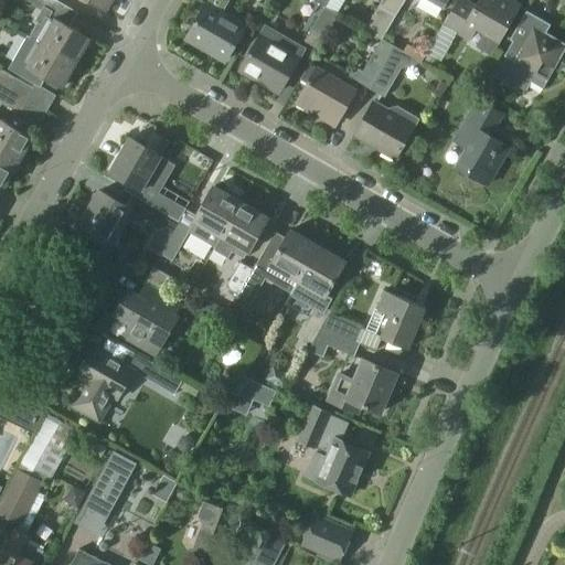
[(27,0),(49,12),(55,0),(54,0),(27,0)]
